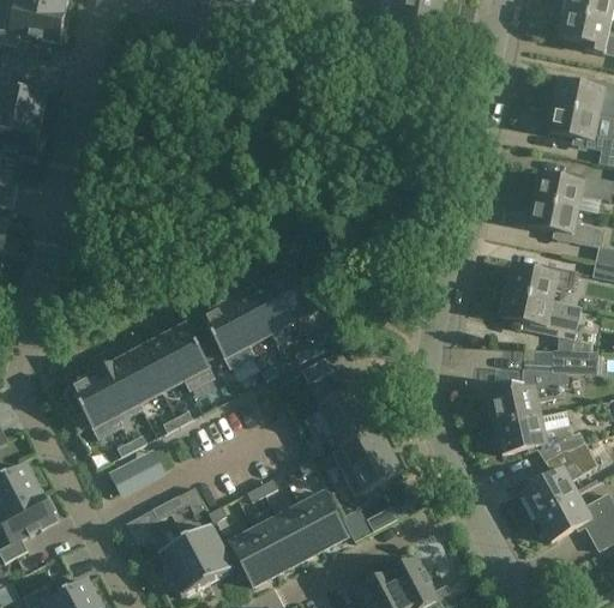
[(12,0),(5,28),(0,25),(0,41),(17,46),(19,34),(59,42),(66,10),(66,7),(34,0),(12,0)]
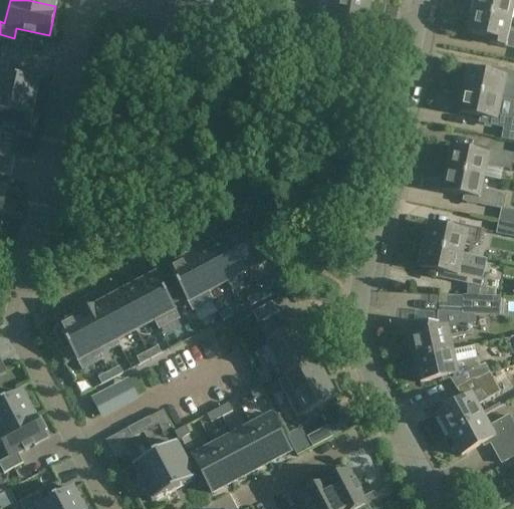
[(319,0),(319,3),(318,12),(310,11),(304,36),(337,42),(339,31),(341,20),(366,24),(370,0),(319,0)]
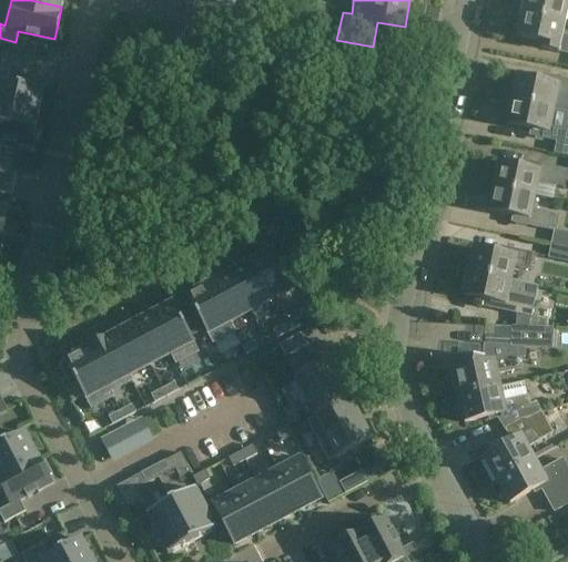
[(525,0),(524,8),(565,16),(567,4),(567,0),(525,0)]
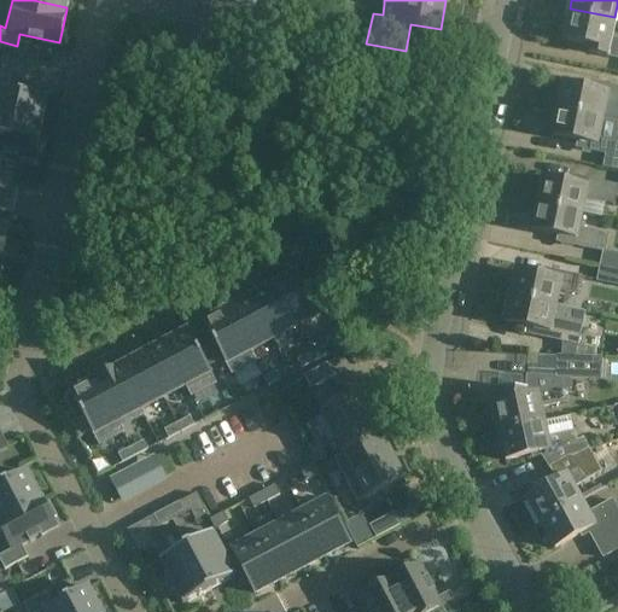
[(617,36),(611,35),(614,17),(570,9),(564,36),(589,41),(588,48),(617,54),(617,36)]
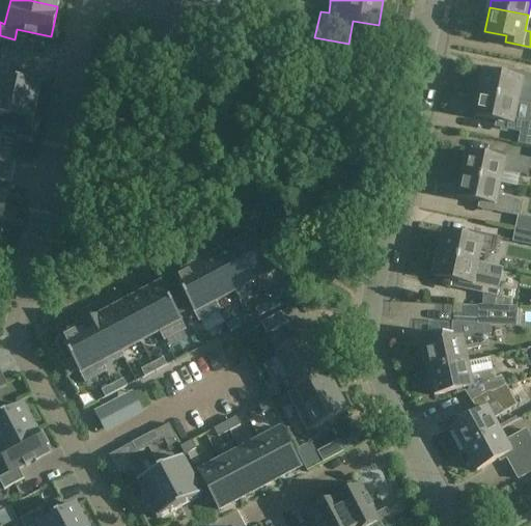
[(289,42),(309,45),(311,35),(290,32),(289,42)]
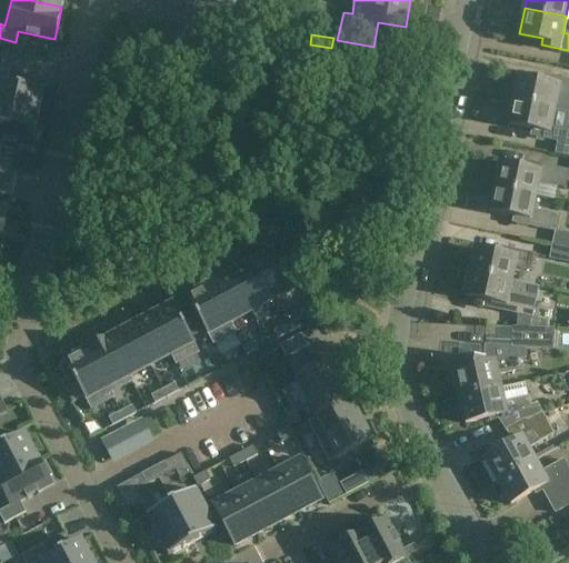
[(0,106),(41,114),(48,86),(9,77),(11,67),(0,63),(0,106)]
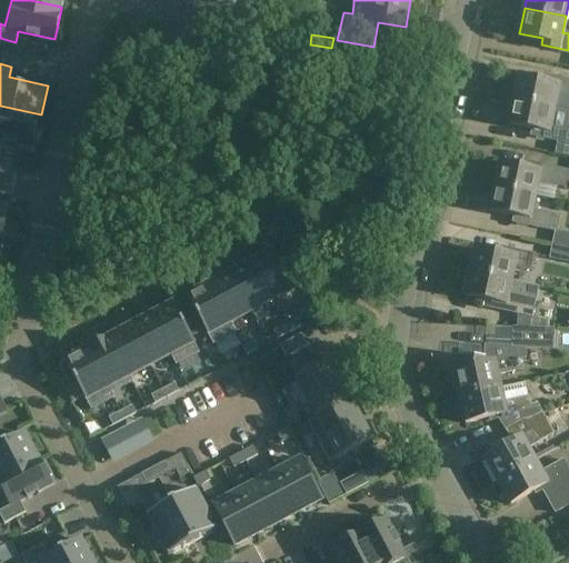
[(516,74),(511,94),(555,103),(557,92),(568,94),(568,78),(542,72),(541,79),(516,74)]
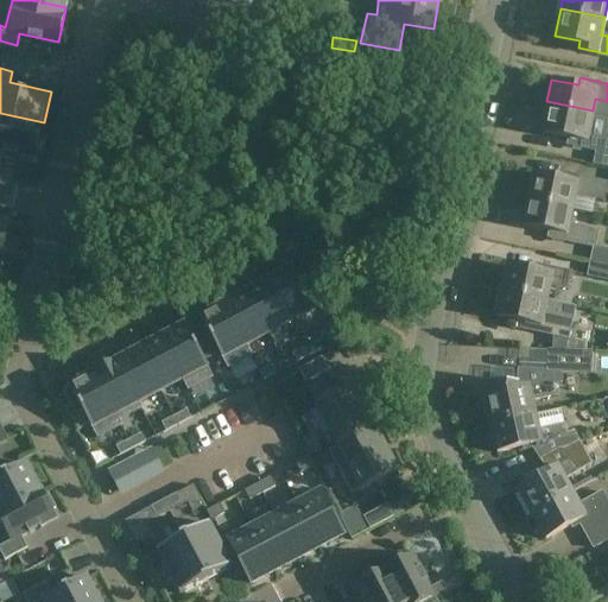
[(593,111),(546,101),(540,131),(568,135),(567,141),(607,150),(607,131),(589,127),(593,111)]
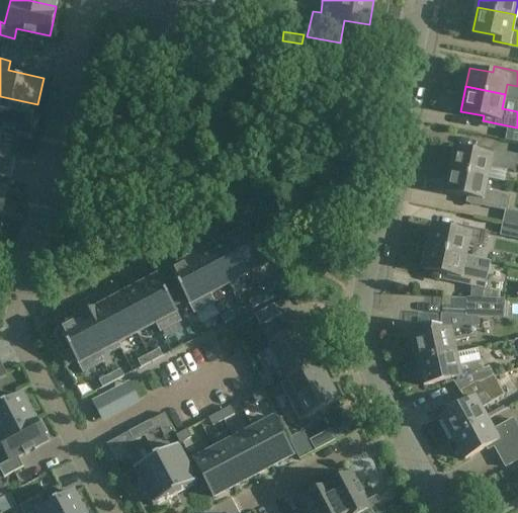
[(0,123),(31,132),(37,104),(0,96),(0,123)]
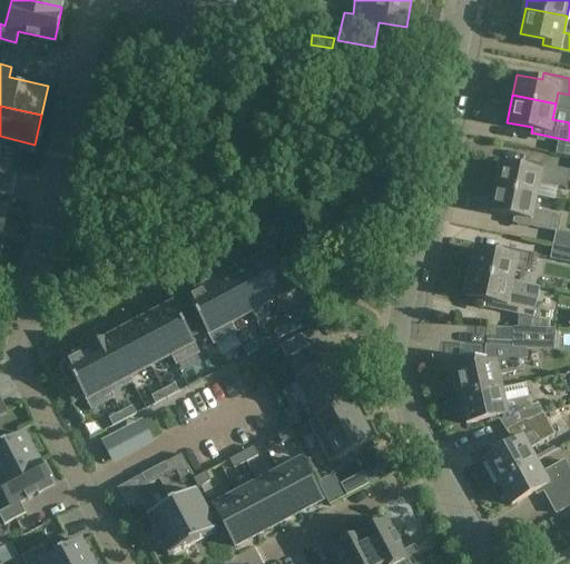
[(541,171),(523,168),(499,162),(494,182),(537,191),(539,180),(564,186),(568,169),(542,164),(541,171)]
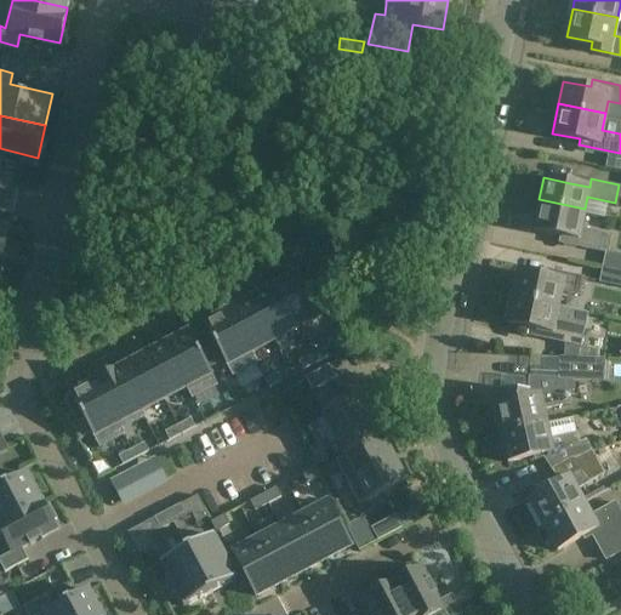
[(585,209),(539,199),(533,228),(560,234),(559,241),(607,251),(610,233),(581,227),(585,209)]
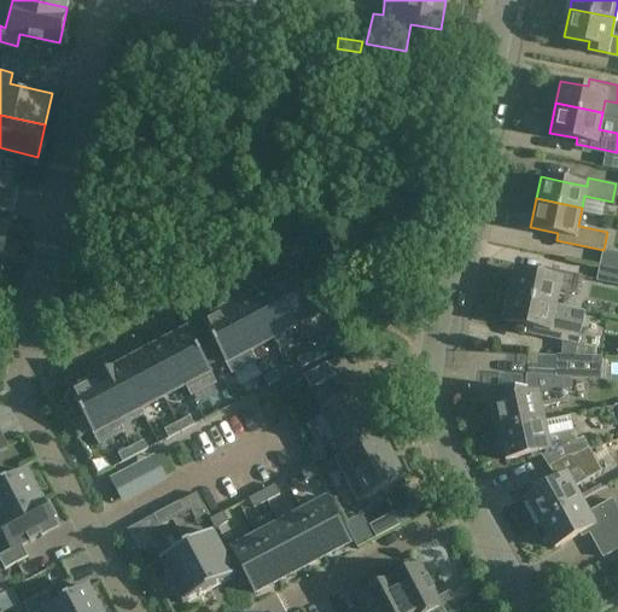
[(617,262),(617,263),(601,260),(598,278),(617,281),(617,262)]
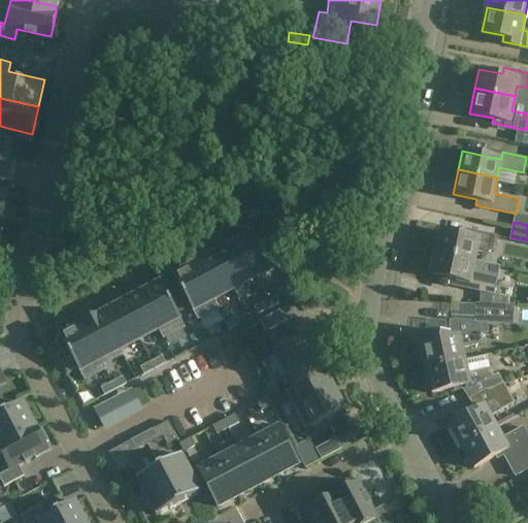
[(258,228),(238,238),(258,274),(277,264),(258,228)]
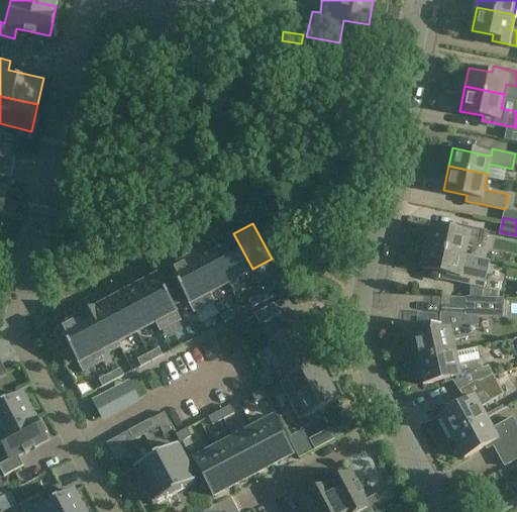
[(430,224),(427,243),(464,251),(467,241),(483,244),(486,229),(454,223),(453,229),(430,224)]
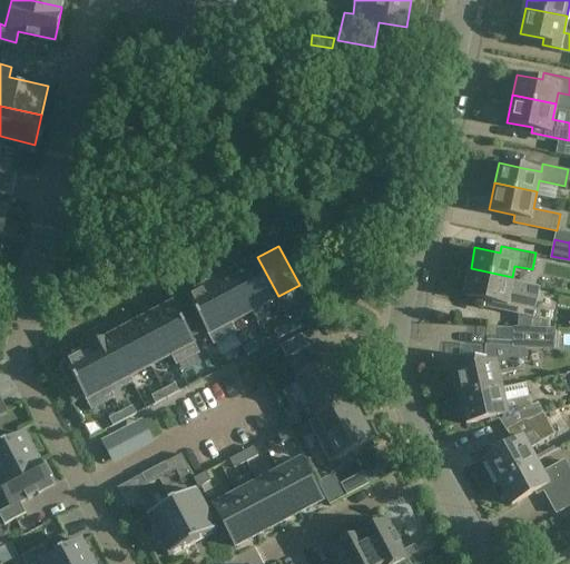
[(257,257),(236,268),(257,306),(278,296),(257,257)]
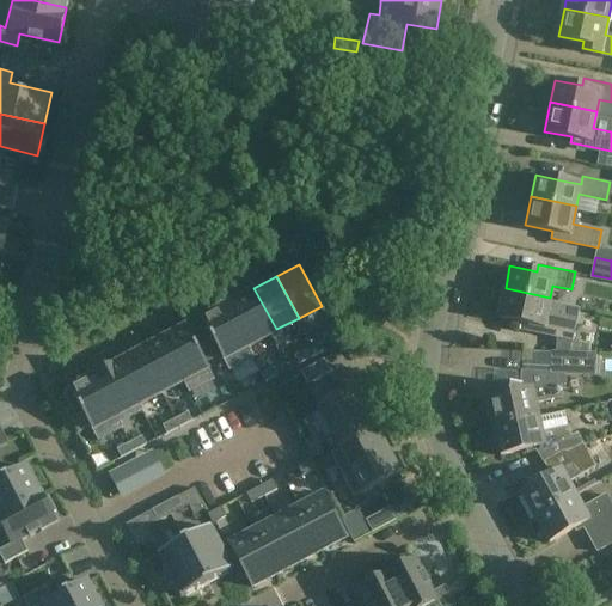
[(254,288),(230,300),(252,342),(276,329),(254,288)]
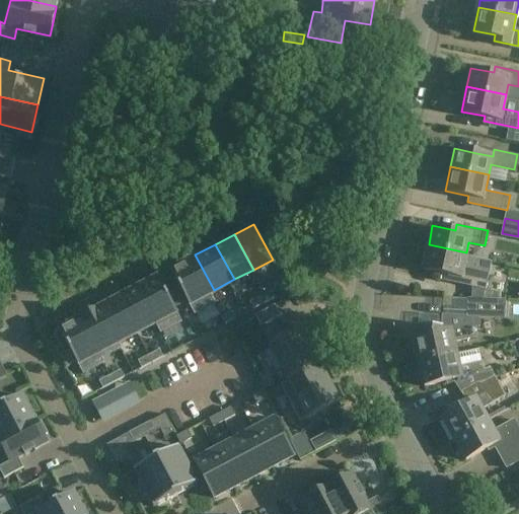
[(466,252),(429,244),(424,269),(445,274),(444,279),(472,285),(471,303),(468,303),(467,312),(503,314),(504,298),(483,297),(488,273),(463,269),(466,252)]
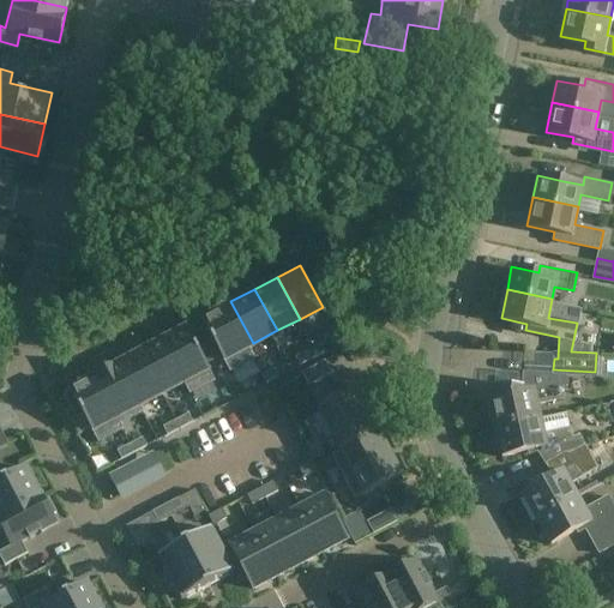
[(230,301),(206,313),(229,355),(253,343),(230,301)]
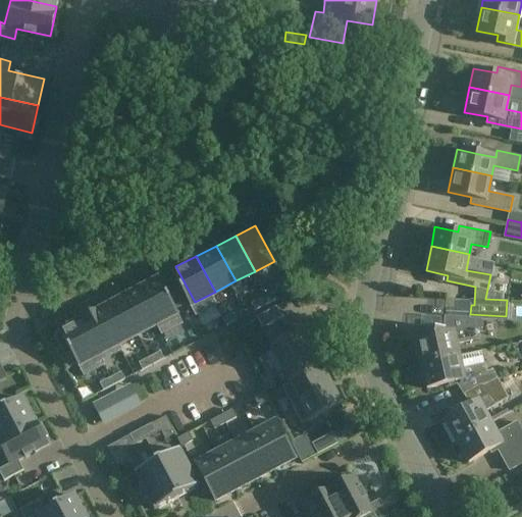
[(162,274),(142,286),(161,320),(181,309),(162,274)]
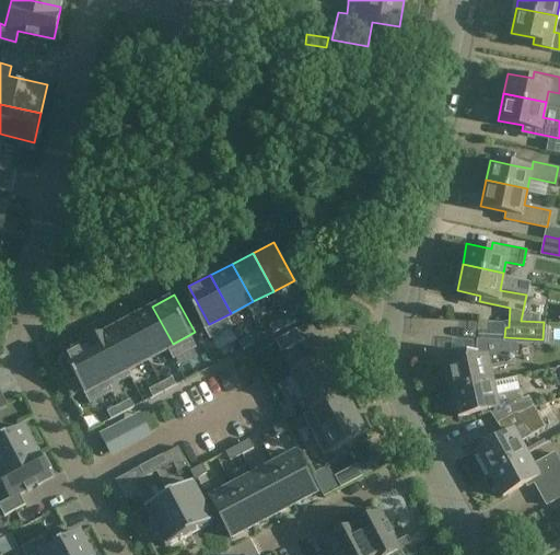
[(152,307),(130,316),(151,355),(173,344),(152,307)]
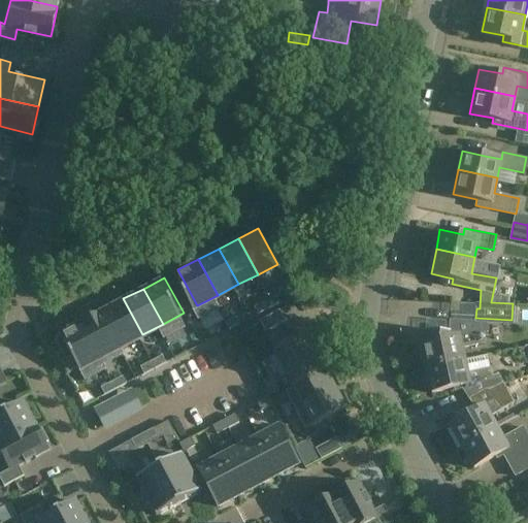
[(278,291),(268,297),(272,303),(283,298),(278,291)]
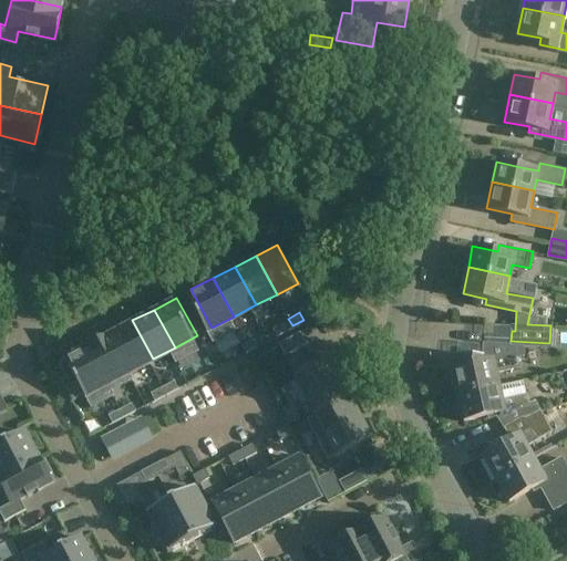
[(288,319),(277,324),(280,332),(292,325),(288,319)]
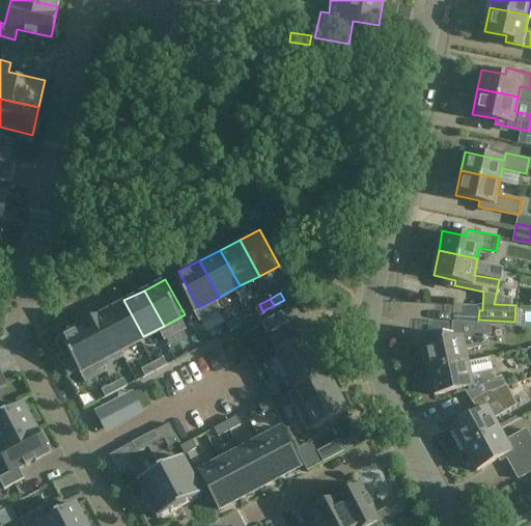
[(104,310),(123,348),(143,336),(123,300),(104,310)]
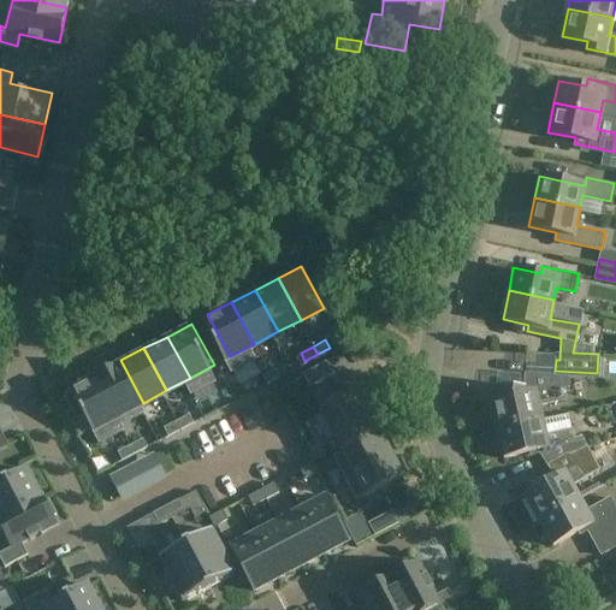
[(615,348),(605,349),(606,368),(615,367),(615,348)]
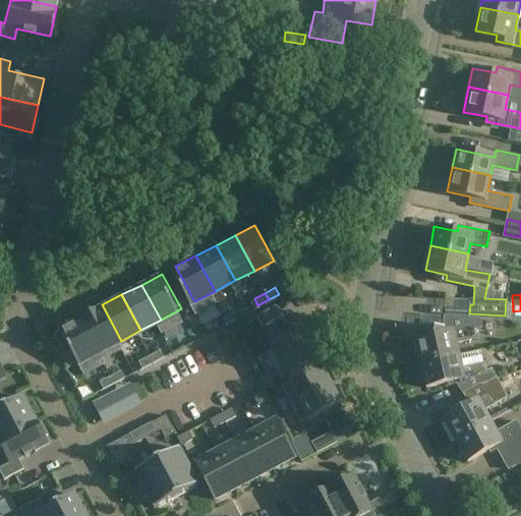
[(81,313),(82,316),(102,351),(121,341),(102,304),(102,303),(81,313)]
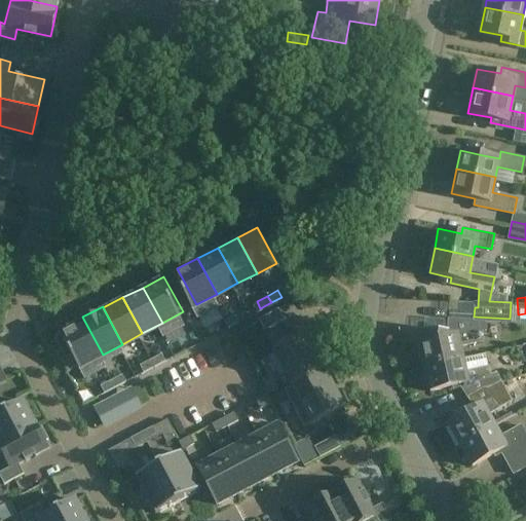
[(238,310),(228,317),(232,324),(242,318),(238,310)]
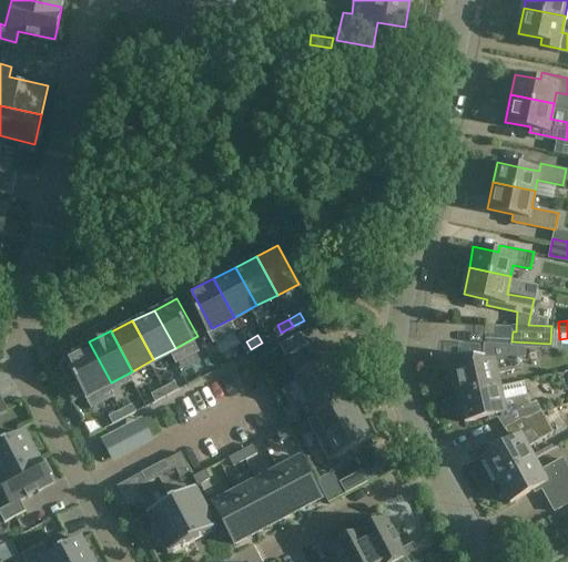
[(288,338),(267,349),(274,361),(295,349),(288,338)]
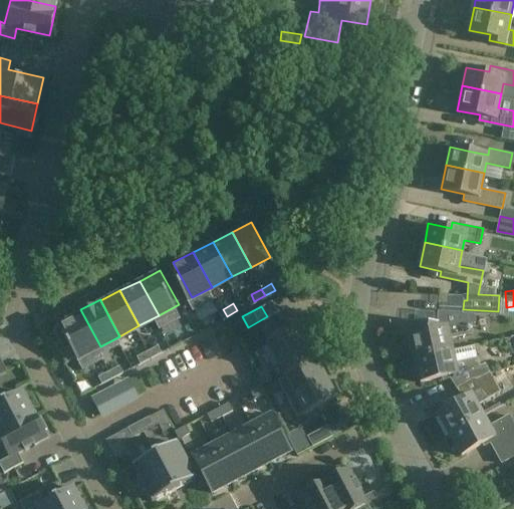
[(498,311),(463,309),(463,312),(438,311),(437,321),(411,321),(411,322),(413,322),(413,333),(410,333),(414,355),(452,347),(449,336),(470,331),(468,322),(474,321),(472,312),(498,314),(498,311)]
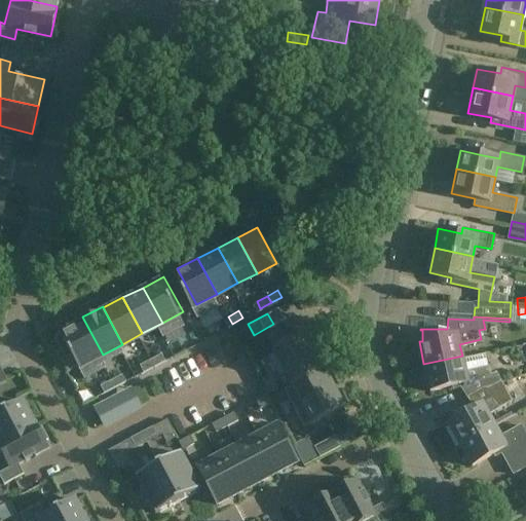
[(83,319),(63,329),(75,351),(71,354),(76,363),(80,361),(82,365),(103,355),(83,319)]
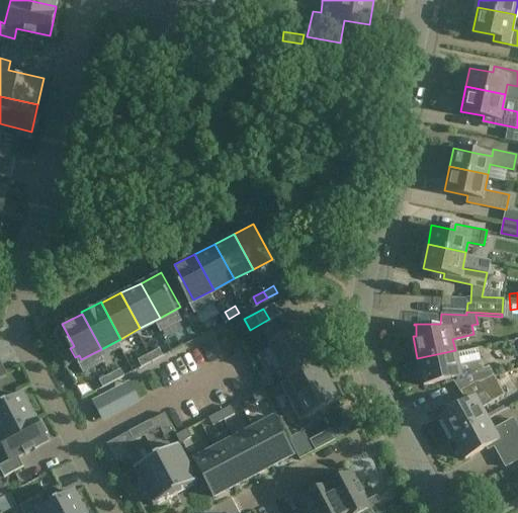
[(305,325),(274,341),(293,375),(318,363),(312,354),(318,350),(305,325)]
